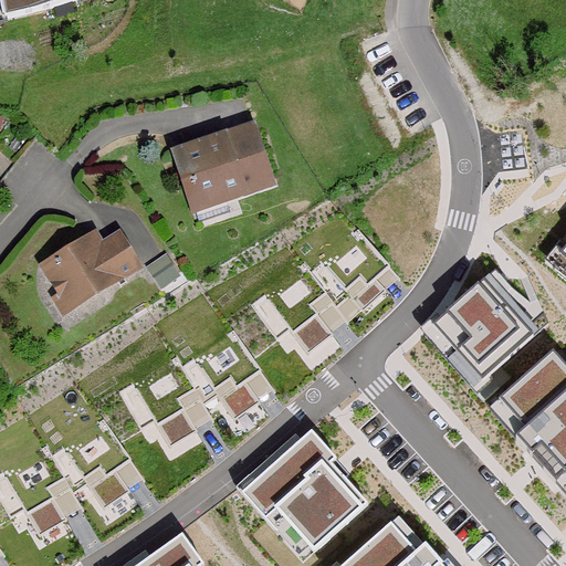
[(0,0),(6,17),(80,1),(79,0),(0,0)]
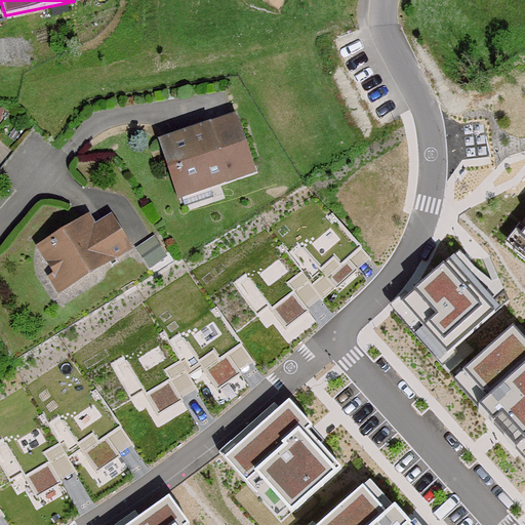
[(168,144),(177,169),(183,168),(189,185),(212,176),(213,176),(215,182),(256,167),(240,118),(168,144)]
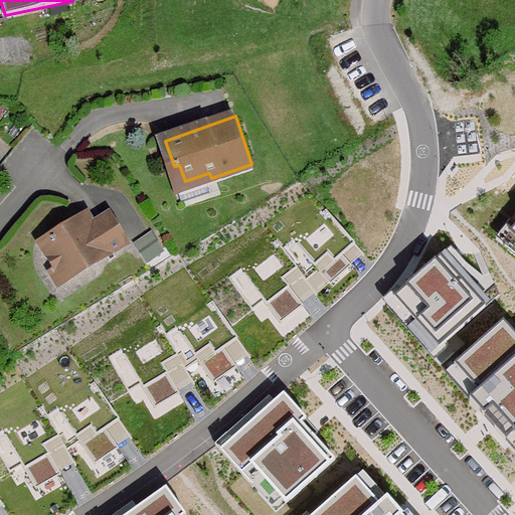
[(179,165),(174,166),(181,184),(187,200),(215,190),(211,178),(209,173),(208,173),(185,181),(179,165)]
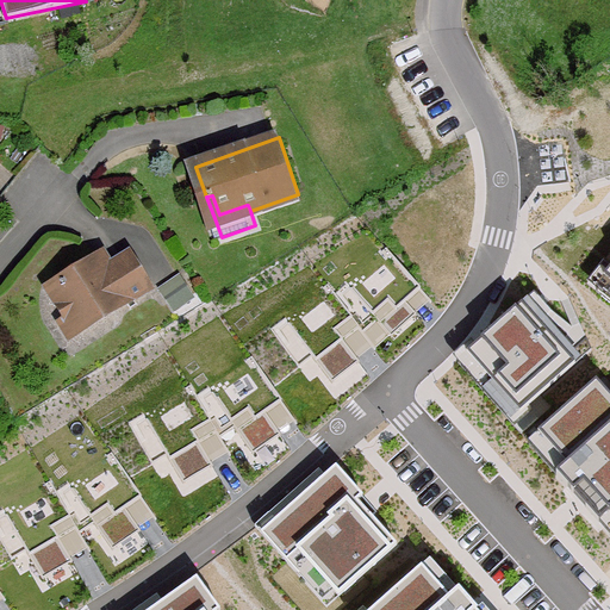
[(331,291),(360,328),(373,315),(397,338),(419,317),(402,298),(417,284),(381,244),(331,291)]
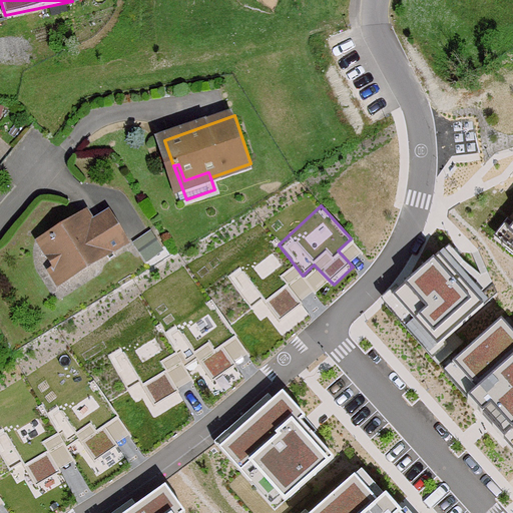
[(52,255),(59,268),(62,265),(70,277),(109,251),(110,252),(128,242),(112,214),(94,224),(88,214),(45,240),(54,254),(52,255)]
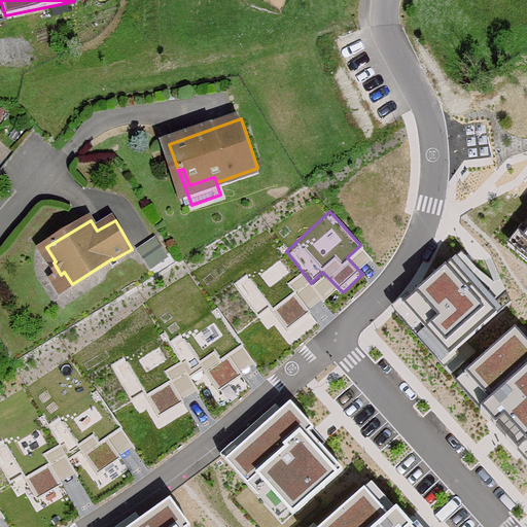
[(526,256),(526,227),(520,238),(514,247),(526,256)]
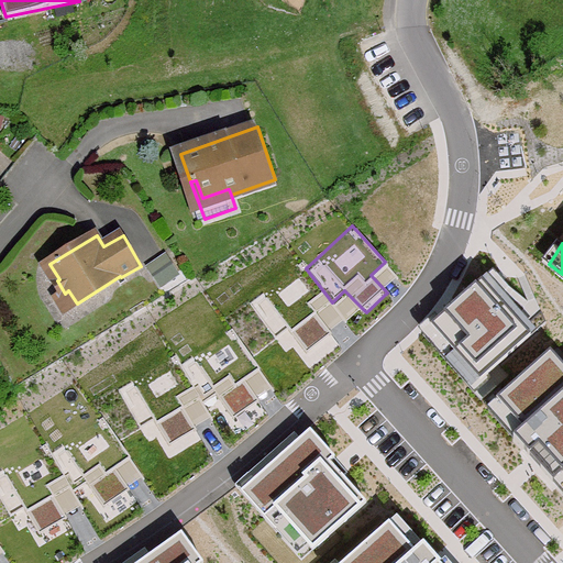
[(562,274),(549,264),(555,254),(549,250),(533,269),(562,291),(562,274)]
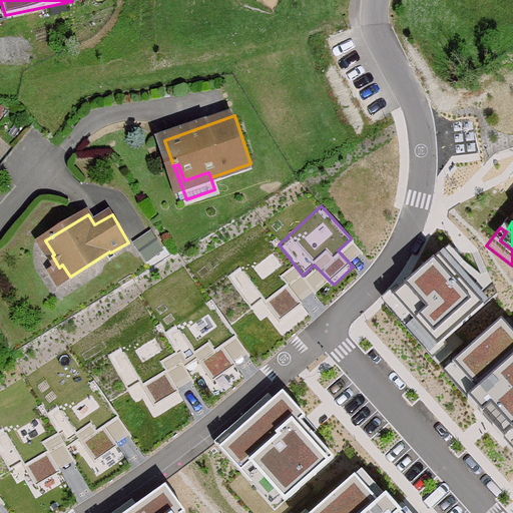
[(167,252),(156,234),(139,245),(149,264),(167,252)]
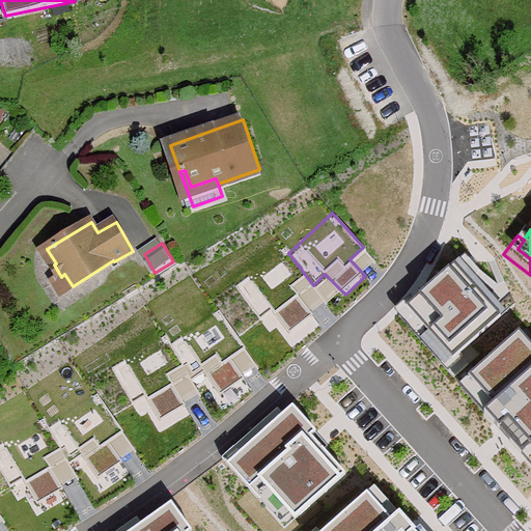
[(286,326),(309,309),(288,282),(303,271),(281,243),(232,281),(256,313),(270,303),(286,326)]
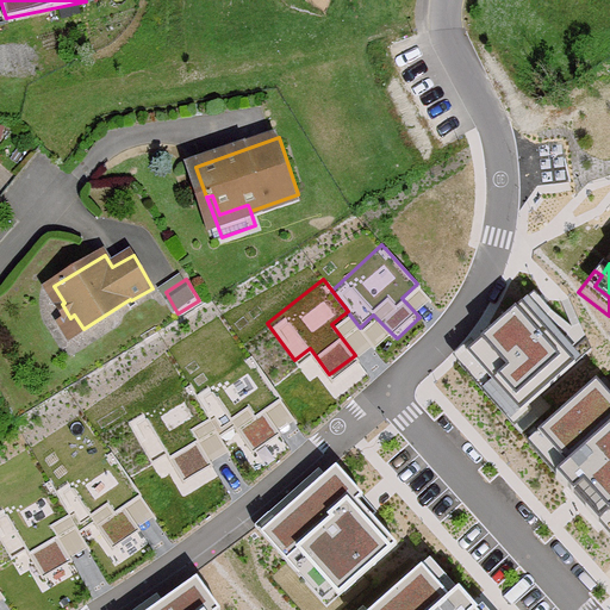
[(505,306),(561,363),(572,353),(516,296),(505,306)]
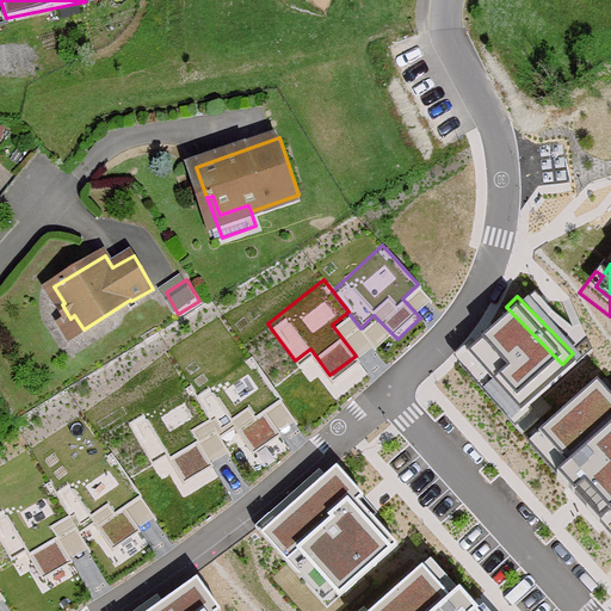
[(456,357),(512,413),(562,364),(506,307),(463,350),(456,357)]
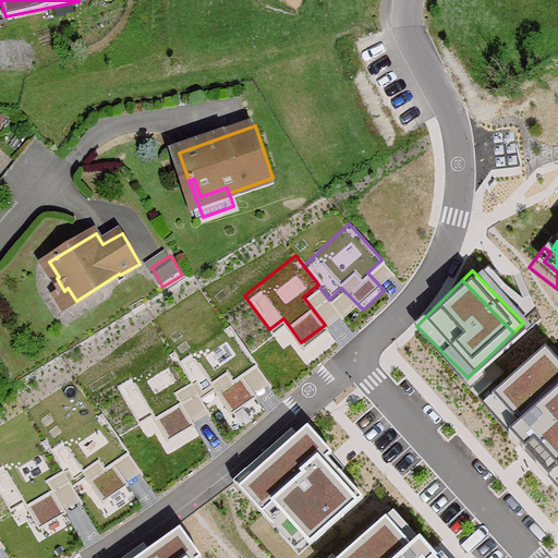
[(64,291),(57,294),(65,307),(76,301),(68,288),(64,291)]
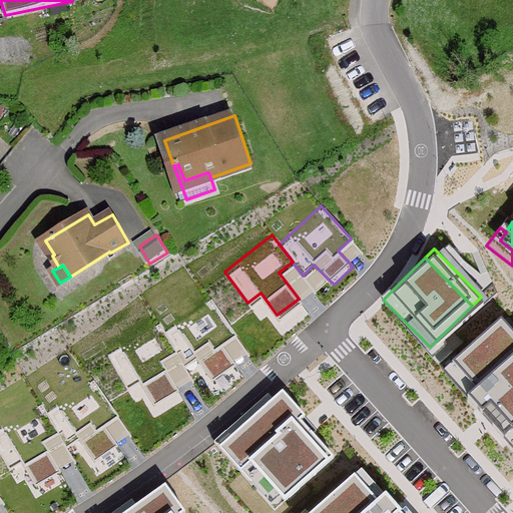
[(430,347),(383,300),(389,294),(385,289),(368,305),(422,360),(436,345),(434,343),(430,347)]
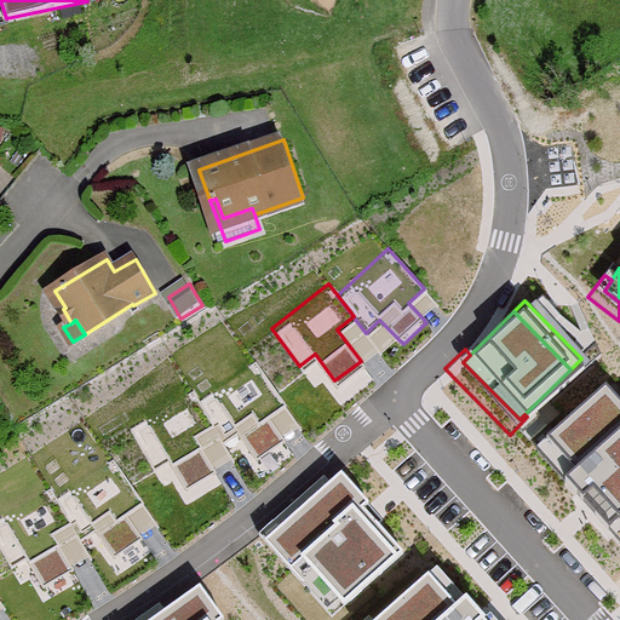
[(213,425),(223,441),(237,430),(258,457),(283,436),(268,415),(285,403),(253,360),(197,401),(213,425)]
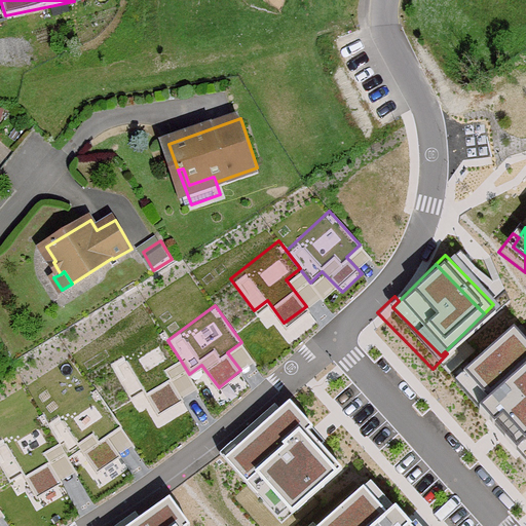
[(493,431),(510,451),(519,443),(525,450),(525,350),(518,342),(506,330),(457,375),(482,402),(473,410),(488,426),(491,422),(496,428),(493,431)]
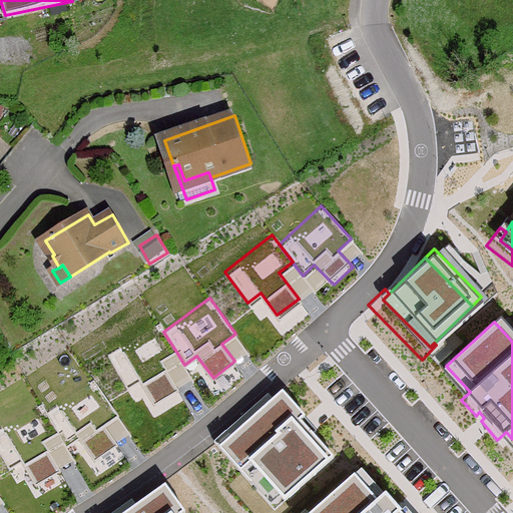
[(154,403),(177,389),(160,361),(176,352),(163,332),(158,323),(106,354),(126,387),(140,379),(154,403)]
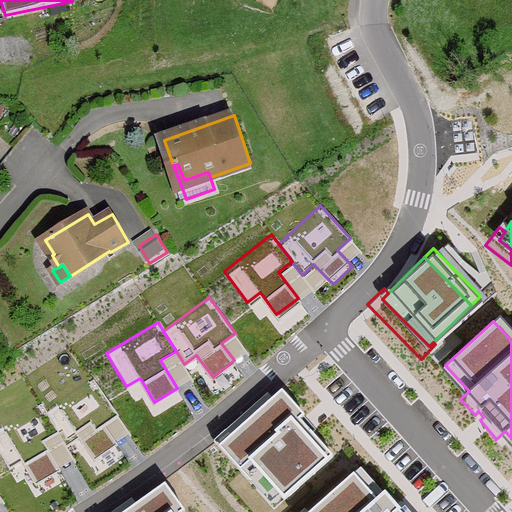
[(469,391),(445,365),(448,363),(443,358),(432,368),(460,399),(469,391)]
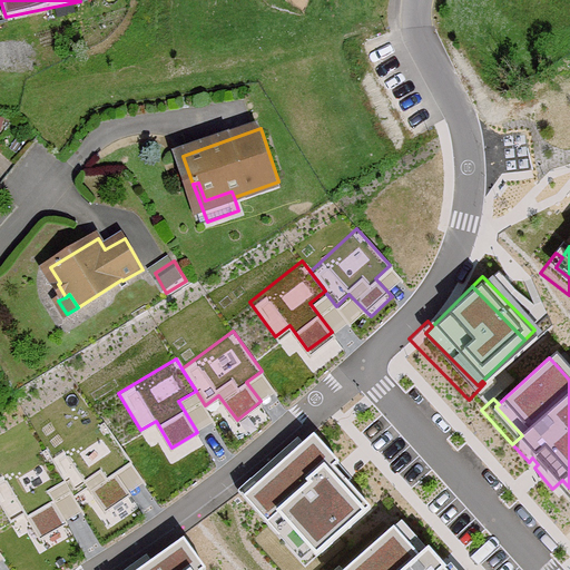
[(65,480),(74,495),(88,485),(107,510),(130,491),(116,473),(131,461),(102,421),(51,458),(65,480)]
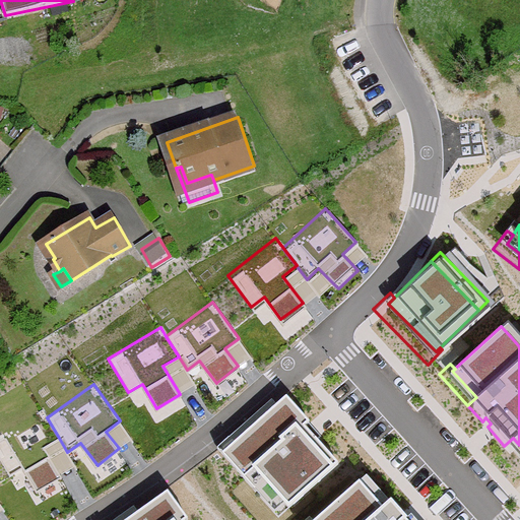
[(298,430),(303,426),(279,399),(219,453),(277,517),(332,467),(298,430)]
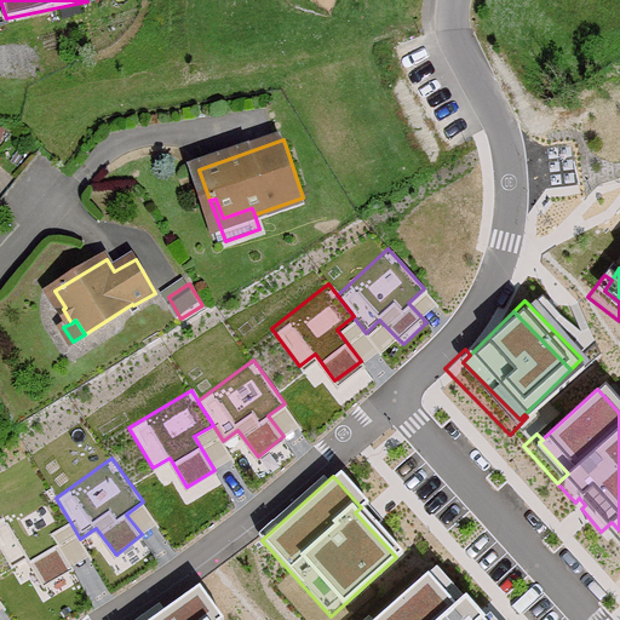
[(253,539),(325,619),(326,619),(331,616),(262,540),(325,484),(320,480),(253,539)]
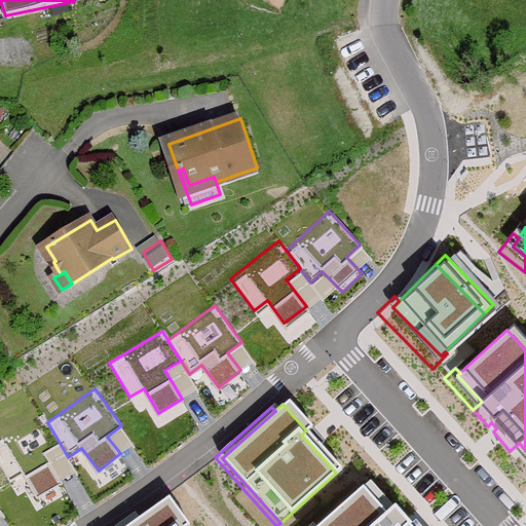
[(38,495),(62,481),(44,452),(60,443),(47,422),(42,413),(0,438),(0,463),(9,480),(24,472),(38,495)]
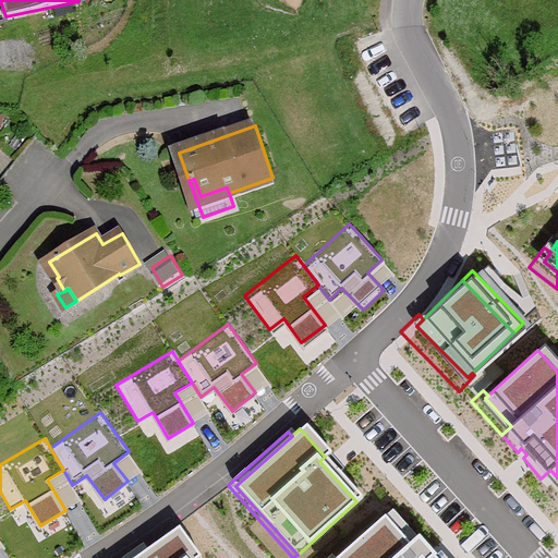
[(557,497),(557,477),(550,470),(541,478),(557,497)]
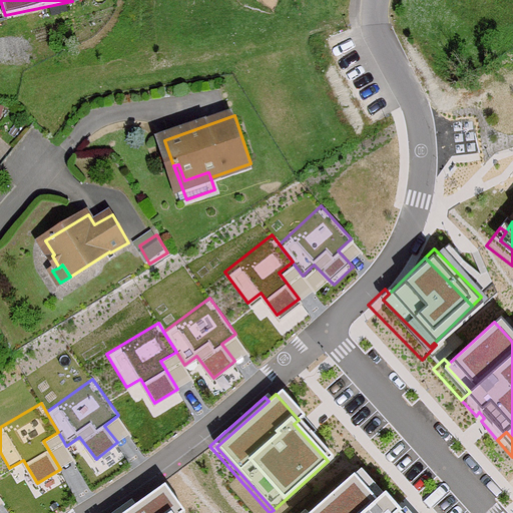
[(355,472),(349,479),(373,505),(380,499),(355,472)]
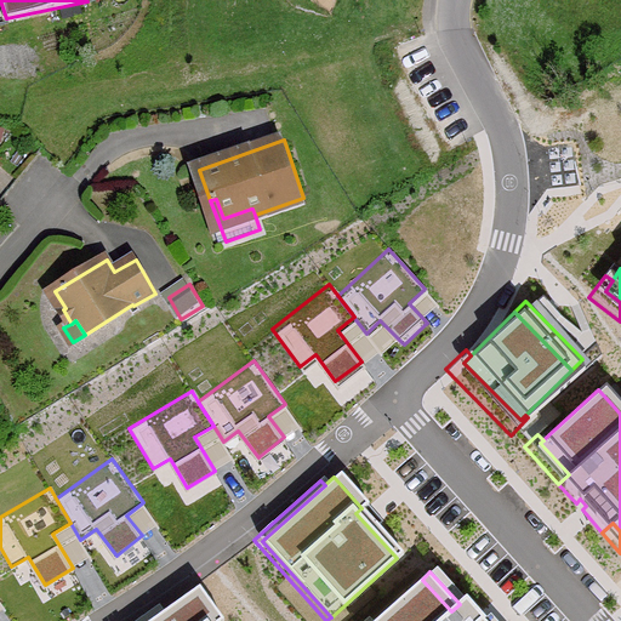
[(474,620),(460,604),(451,611),(422,580),(376,620),(474,620)]
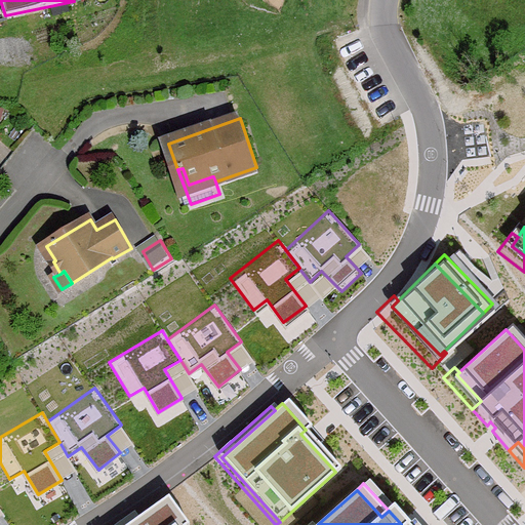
[(180,524),(164,500),(130,524),(180,524)]
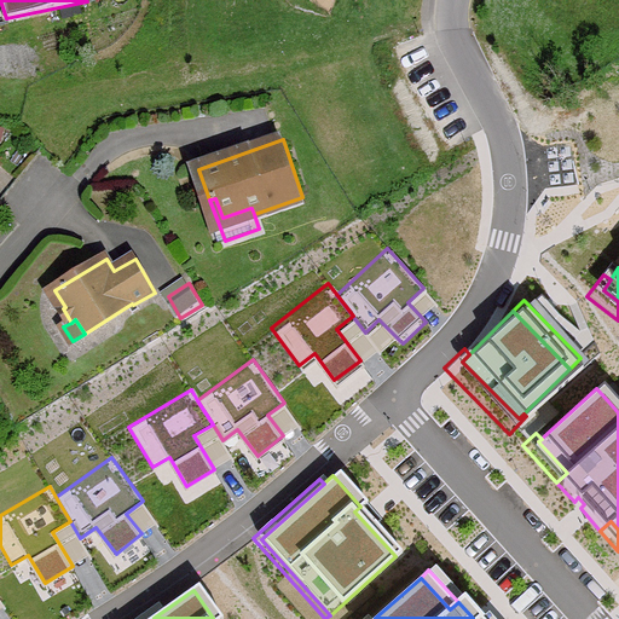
[(154,618),(157,617),(151,608),(136,618),(154,618)]
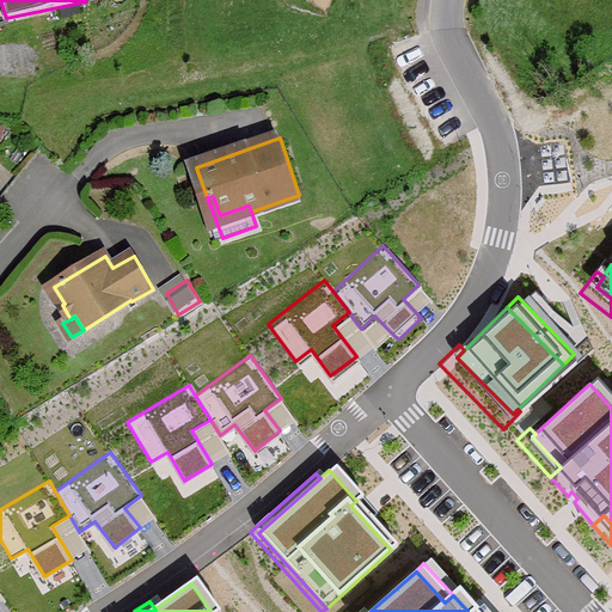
All buildings are outlined.
